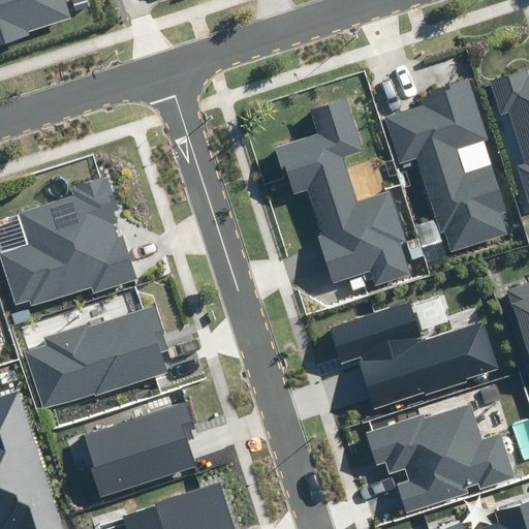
[(0,0),(0,41),(70,20),(64,0),(0,0)]
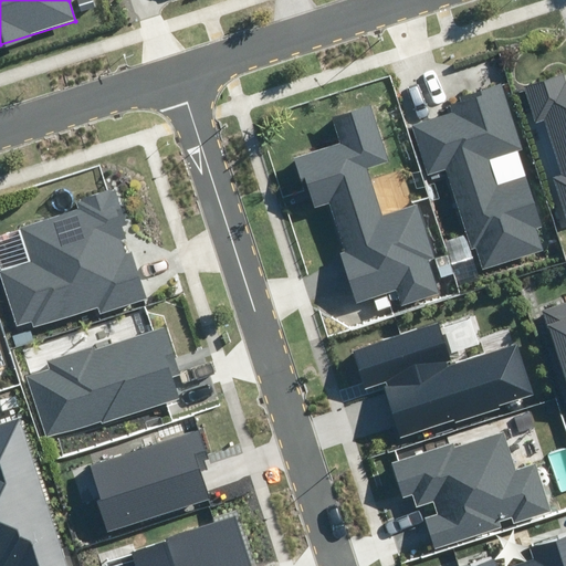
[(563,76),(525,88),(535,122),(545,118),(563,174),(553,177),(565,220),(565,82),(564,83),(563,76)]
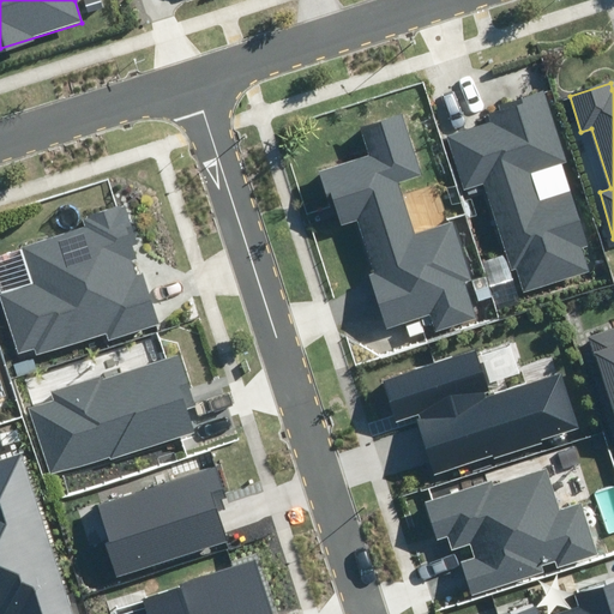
[(503,119),(447,137),(464,187),(481,181),(518,293),(589,270),(582,247),(590,245),(573,191),(540,202),(530,174),(569,162),(546,92),(499,108),(503,119)]
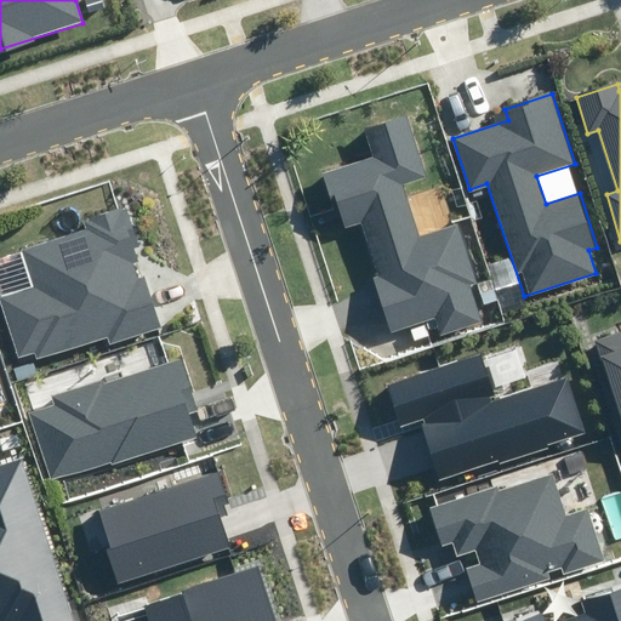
[(428,180),(406,117),(369,130),(377,157),(323,175),(331,200),(339,198),(348,226),(363,220),(382,275),(374,279),(391,330),(432,317),(439,339),(486,323),(474,290),(483,286),(460,218),(421,232),(405,187),(428,180)]
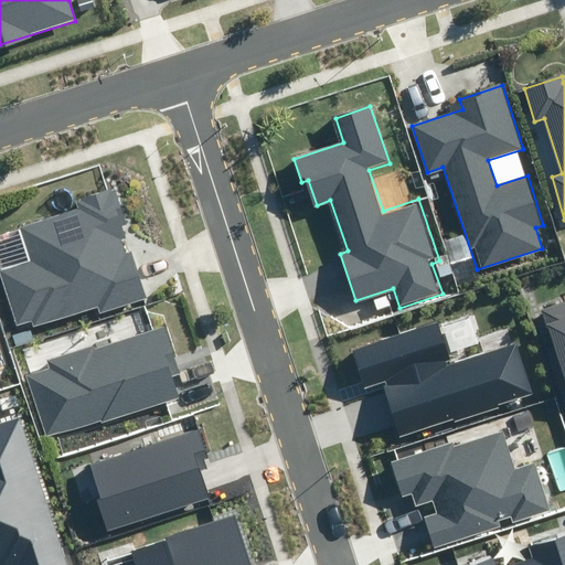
[(103,313),(146,299),(112,191),(74,203),(76,212),(19,230),(30,264),(1,273),(18,327),(31,322),(32,328),(99,306),(103,313)]
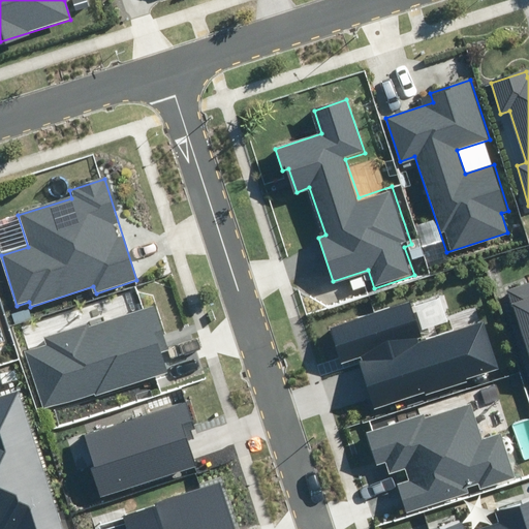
[(528,284),(508,291),(528,351),(528,354),(524,356),(528,372),(528,284)]
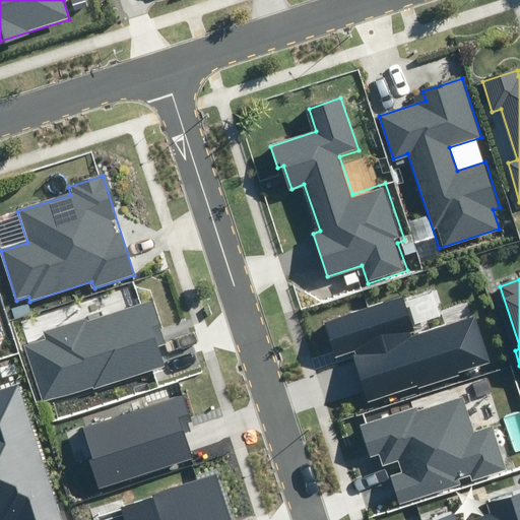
[(404,299),(322,324),(334,364),(352,358),(367,402),(488,364),(474,320),(416,337),(404,299)]
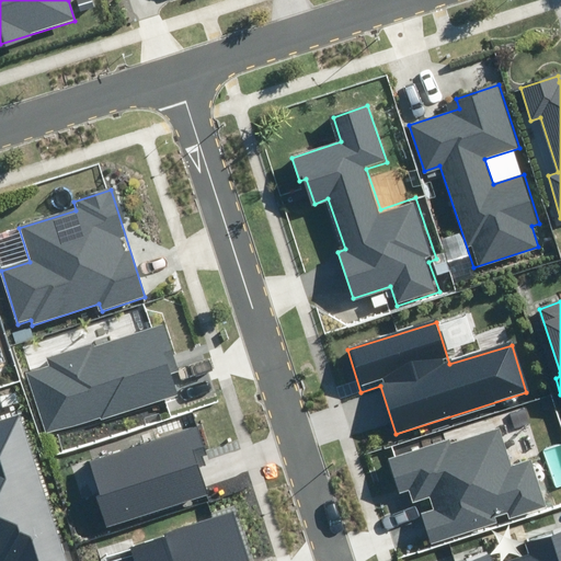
[(45,367),(25,374),(47,435),(176,391),(169,370),(175,368),(161,325),(92,350),(90,343),(43,359),(45,367)]
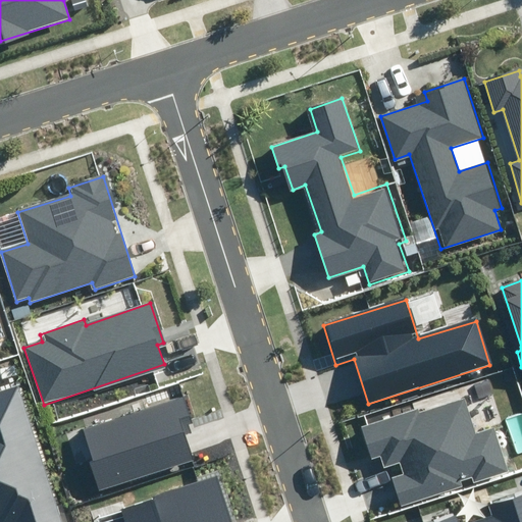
[(0,521),(62,521),(17,386),(0,392),(0,521)]
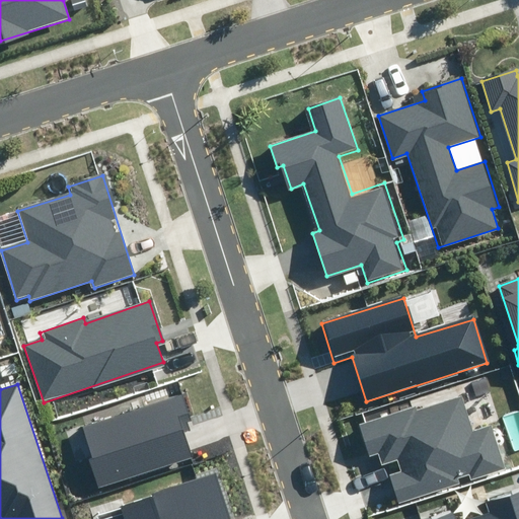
[(181,395),(79,427),(98,488),(193,458),(183,429),(192,426),(181,395)]
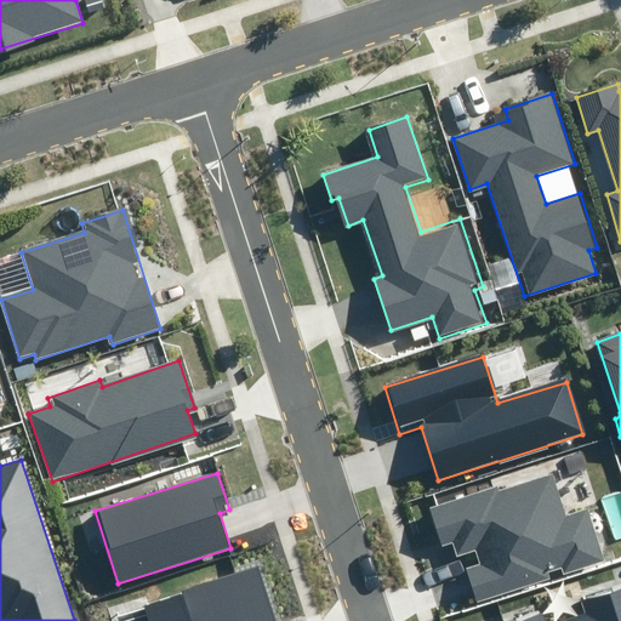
[(496,486),(427,507),(440,548),(450,546),(454,557),(476,551),(479,565),(465,569),(473,598),(547,576),(546,570),(559,567),(562,574),(603,562),(587,510),(563,517),(551,477),(499,493),(496,486)]
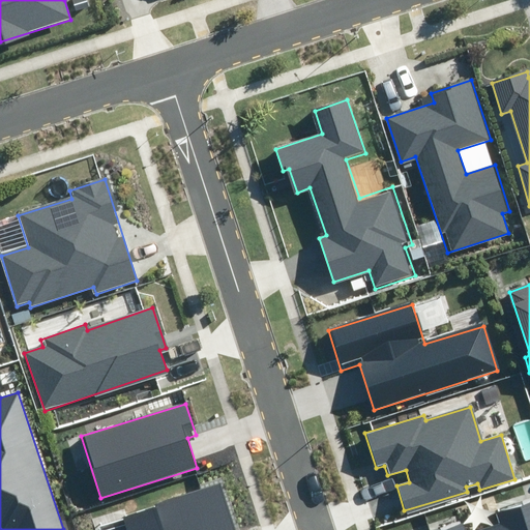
[(236,529),(222,484),(123,517),(126,529),(236,529)]
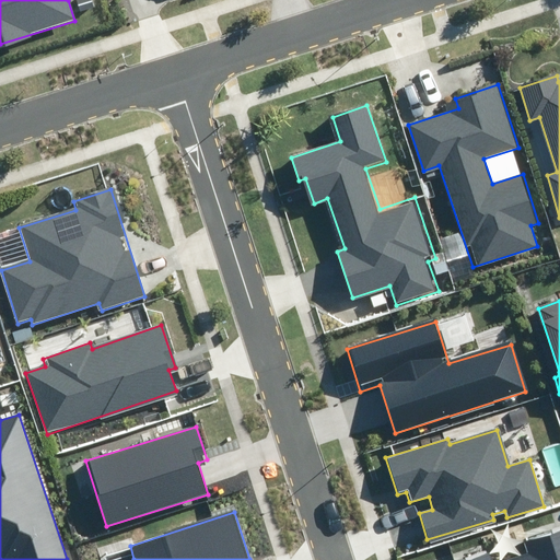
[(559,559),(559,529),(525,541),(529,553),(508,559),(494,559),(492,550),(461,559),(559,559)]
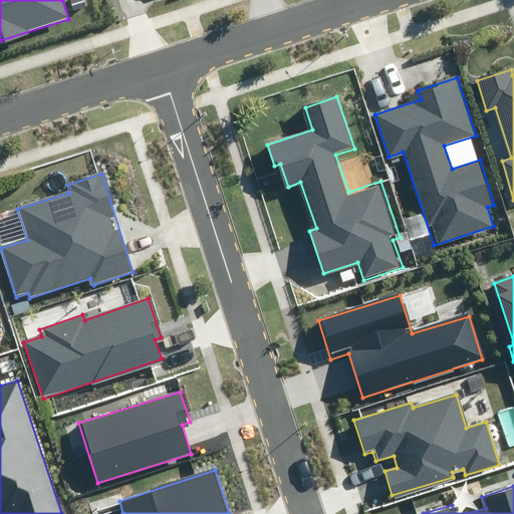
All buildings are outlined.
